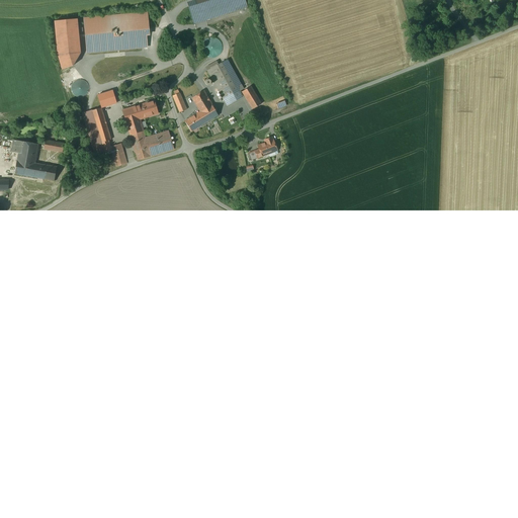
[(243,0),(189,0),(184,2),(192,24),(247,7),(243,0)]
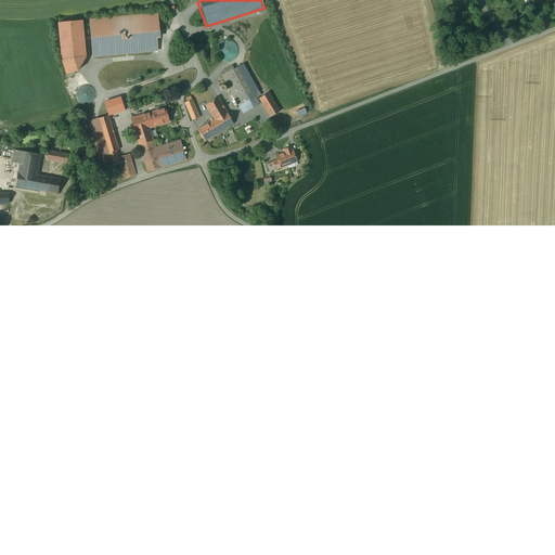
[(158,13),(90,20),(94,57),(163,51),(158,13)]
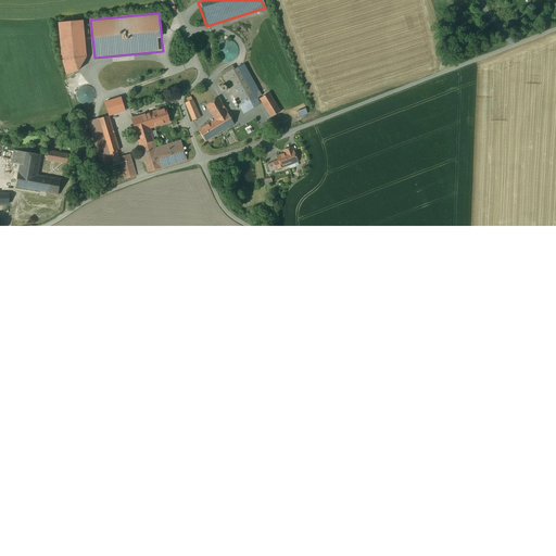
[(62,22),(66,73),(90,72),(86,20),(62,22)]
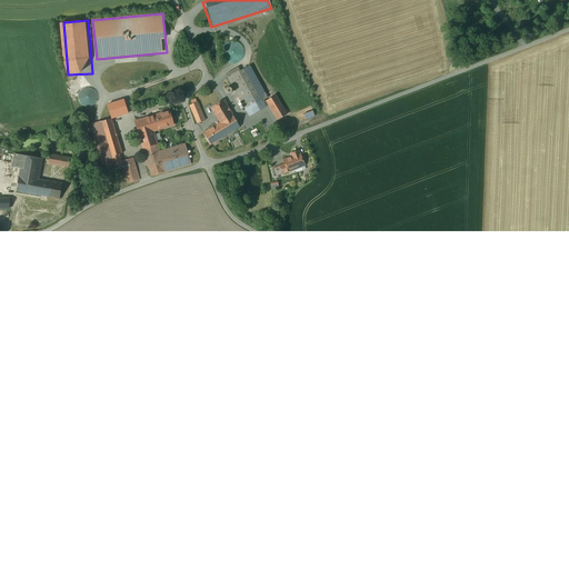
[(229,39),(227,40),(226,42),(225,46),(225,50),(228,55),(231,57),(235,57),(239,56),(241,53),(243,51),(243,47),(242,42),(241,40),(237,38),(232,38),(229,39)]
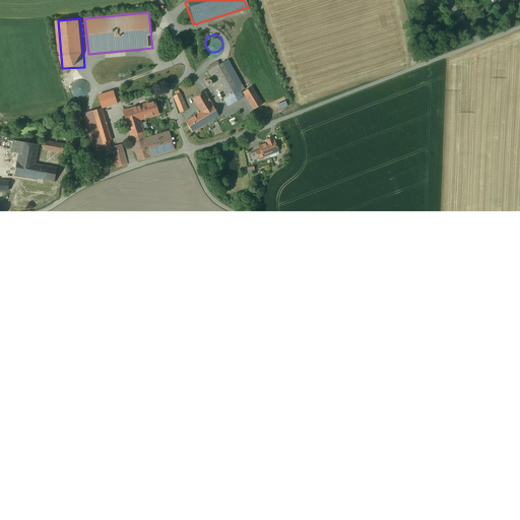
[(245,89),(228,60),(208,71),(228,106),(243,96),(240,92),(245,89)]
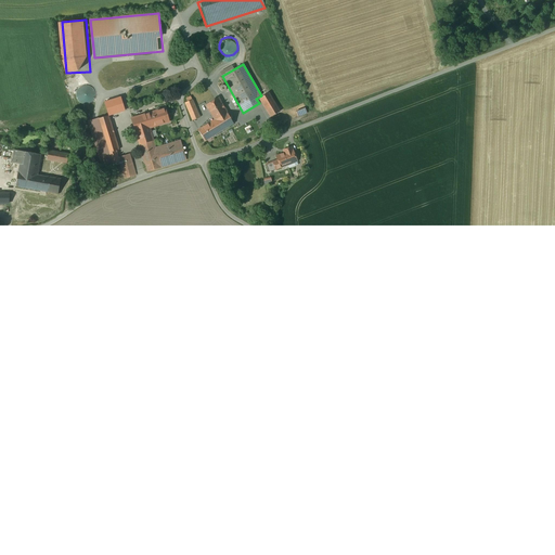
[(85,85),(84,86),(82,86),(81,87),(80,87),(79,88),(78,89),(77,90),(77,91),(76,92),(76,93),(76,95),(76,97),(76,98),(77,99),(78,100),(78,101),(79,102),(80,103),(81,104),(82,104),(85,104),(86,104),(88,104),(89,104),(90,103),(91,102),(92,102),(93,101),(94,100),(94,99),(95,98),(95,97),(95,95),(95,94),(95,93),(94,92),(94,91),(93,90),(92,88),(91,87),(90,86),(89,86),(88,86),(87,86),(85,85)]
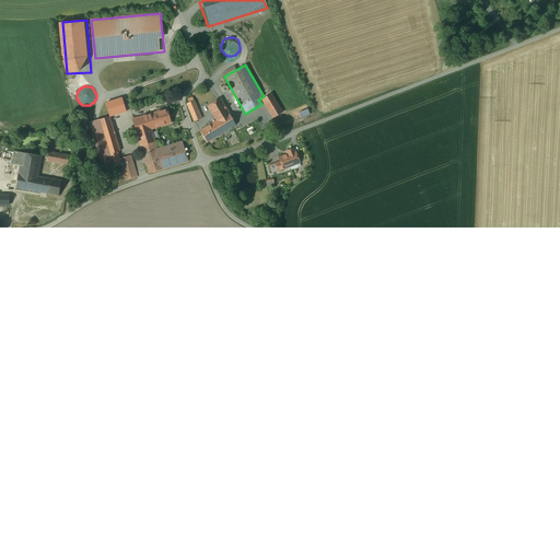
[(271,93),(261,100),(273,118),(282,113),(271,93)]
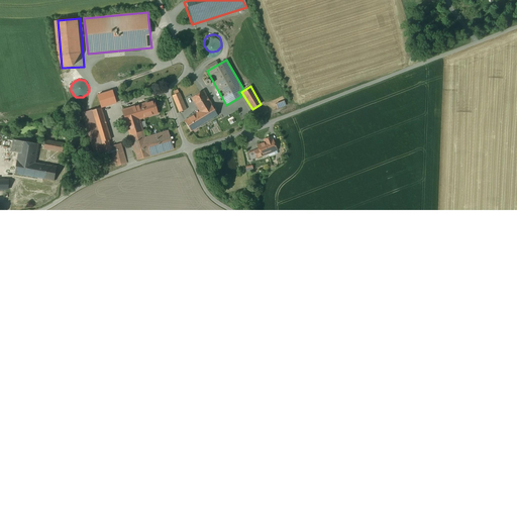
[(179,93),(178,90),(174,92),(175,95),(173,96),(180,112),(186,109),(179,93)]
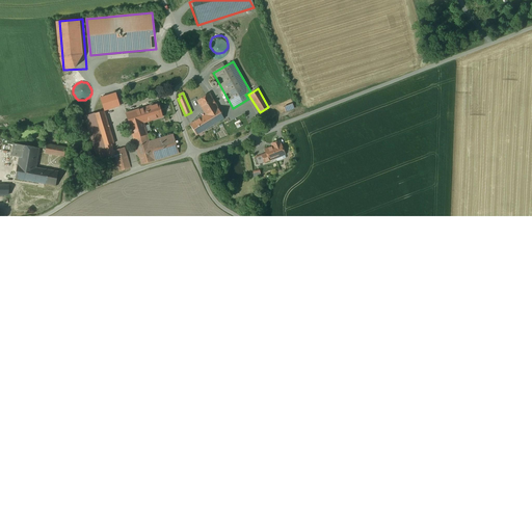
[(115,94),(100,98),(104,110),(120,106),(115,94)]
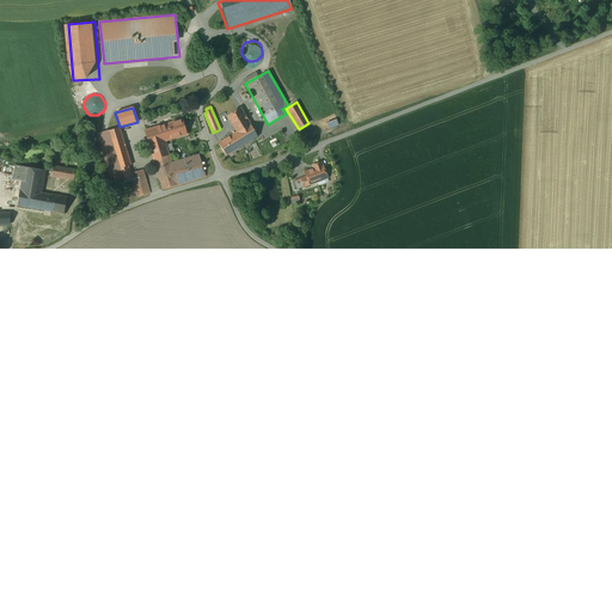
[(258,136),(240,108),(227,116),(237,132),(244,145),(258,136)]
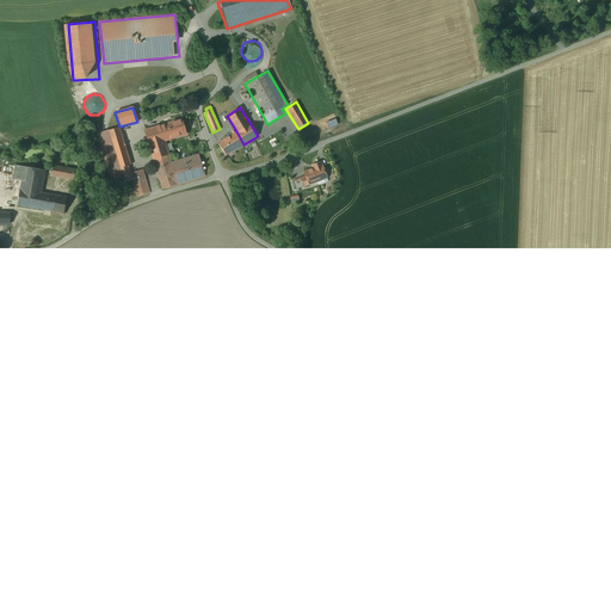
[(172,122),(144,130),(149,146),(165,141),(186,134),(181,119),(177,121),(176,119),(171,121),(172,122)]
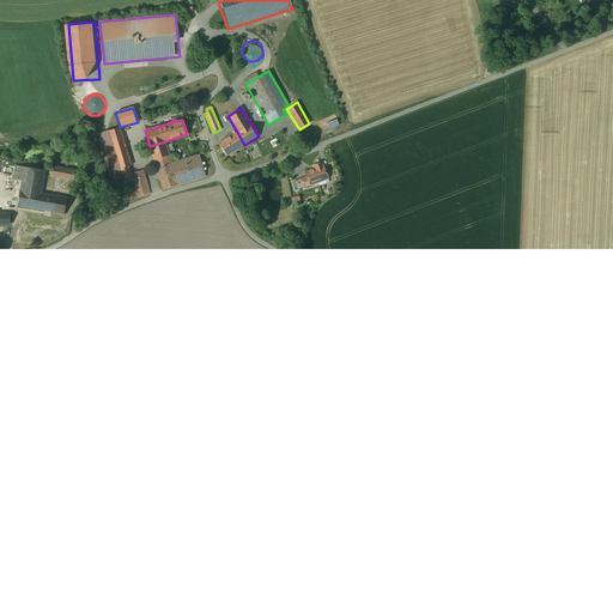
[(132,165),(120,127),(98,134),(114,187),(133,181),(131,175),(128,167),(132,165)]
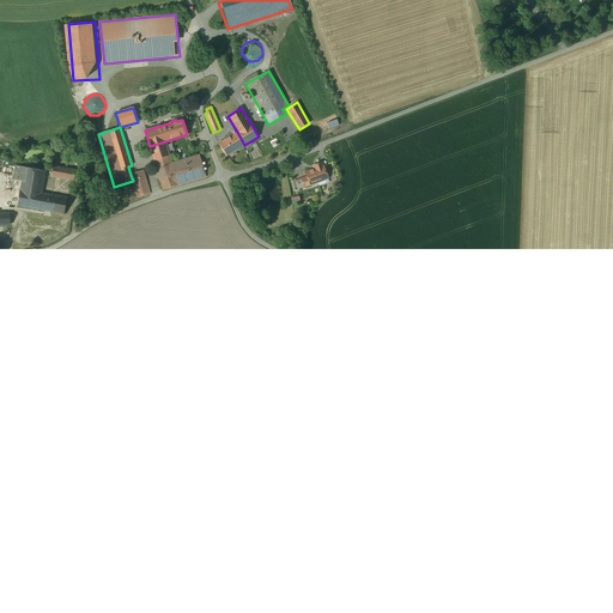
[(237,132),(218,144),(226,156),(244,145),(237,132)]
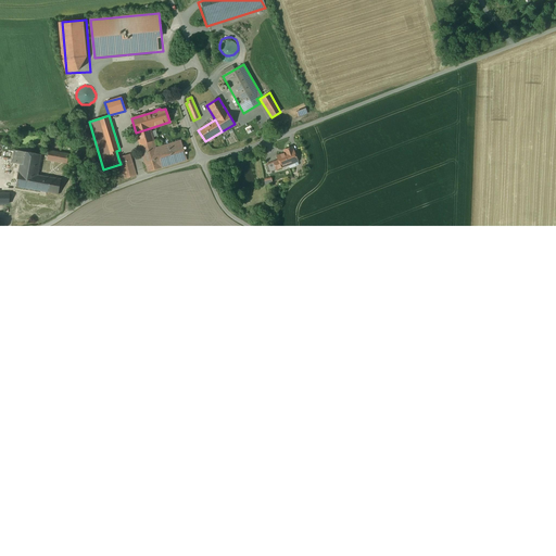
[(150,128),(136,133),(143,156),(156,152),(155,148),(150,128)]
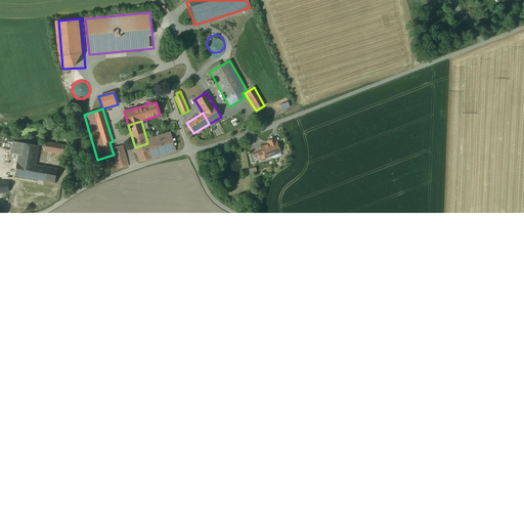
[(146,139),(147,143),(135,147),(139,162),(176,150),(170,132),(146,139)]
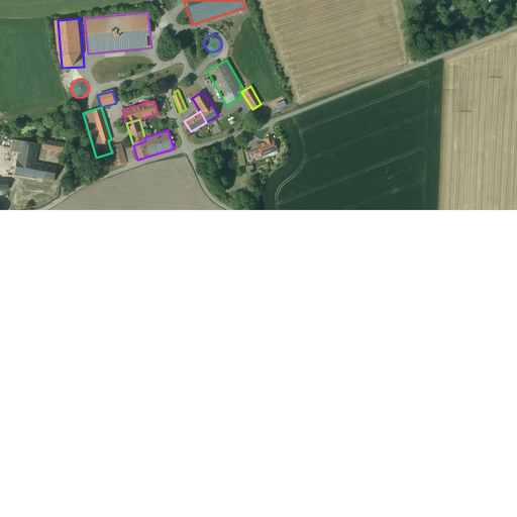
[(272,137),(267,138),(268,141),(266,142),(257,145),(259,148),(254,150),(257,158),(263,156),(262,154),(272,151),(272,152),(277,150),(272,137)]
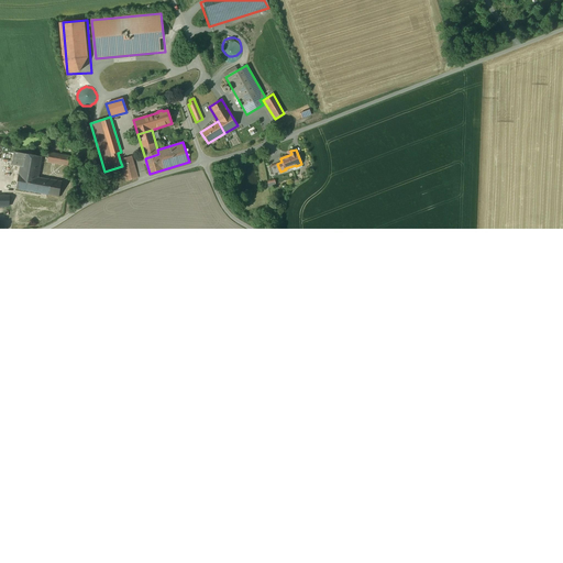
[(42,157),(14,152),(12,165),(20,167),(19,174),(18,174),(15,189),(58,197),(62,181),(39,177),(42,157)]
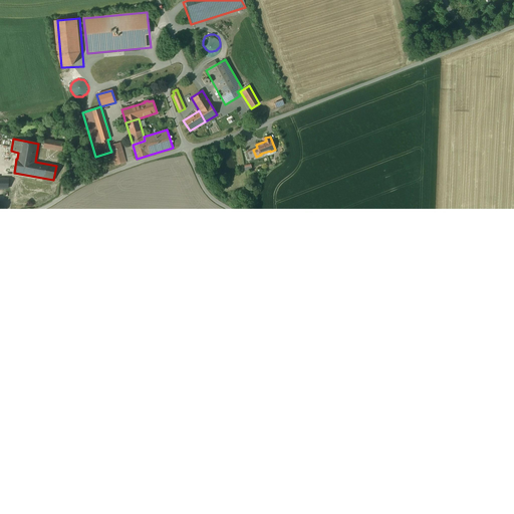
[(63,143),(44,140),(43,148),(62,151),(63,143)]
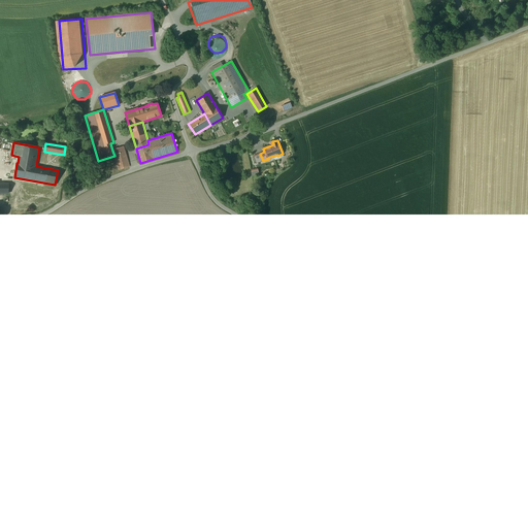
[(88,146),(80,150),(85,164),(92,161),(88,146)]
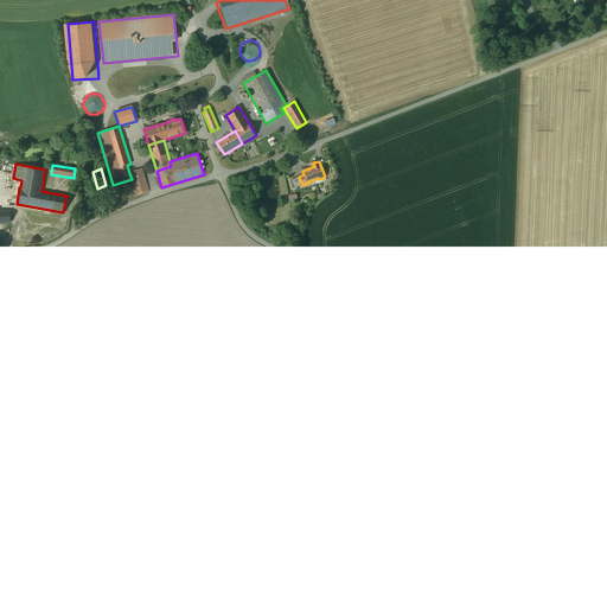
[(142,168),(129,173),(132,179),(136,196),(148,191),(142,168)]
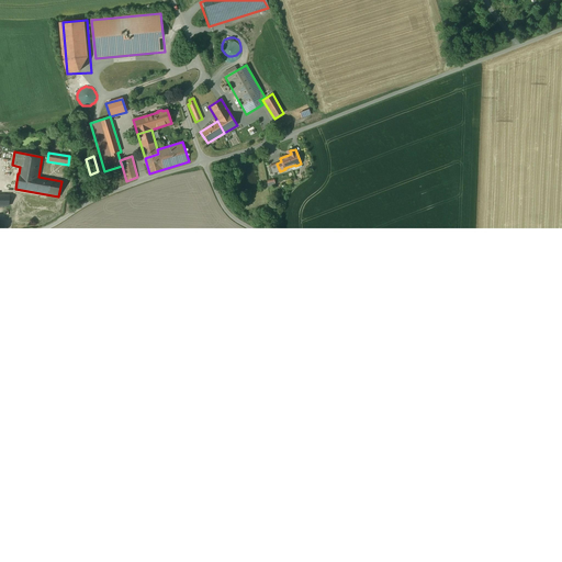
[(277,164),(269,167),(272,175),(280,171),(277,164)]
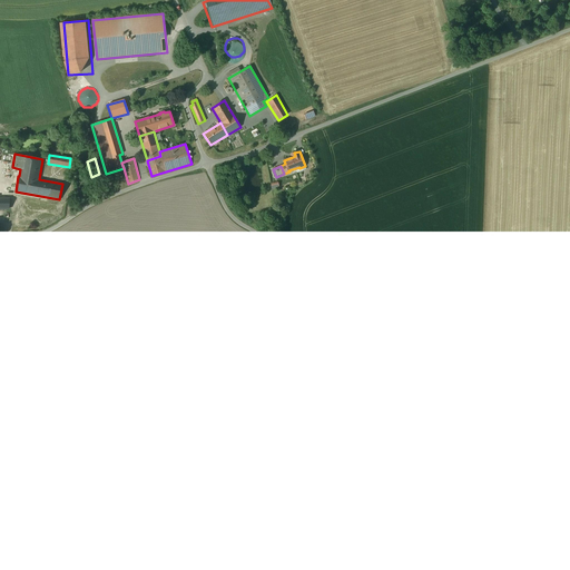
[(9,198),(0,198),(0,208),(9,209),(9,198)]
